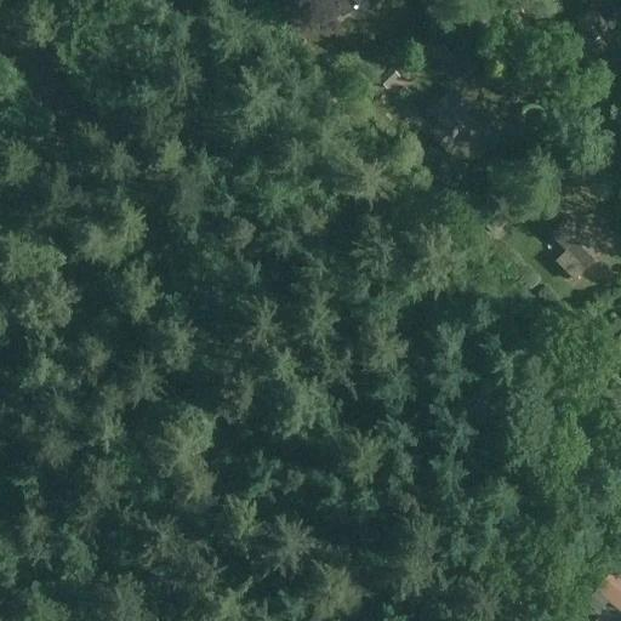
[(362,0),(325,0),(331,6),(328,9),(340,21),(362,0)]
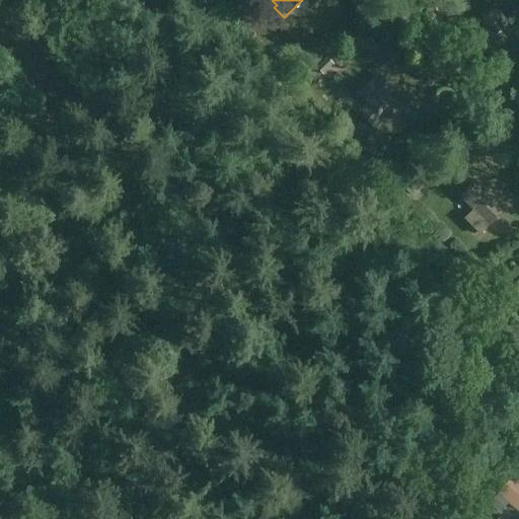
[(476,17),(462,29),(475,44),(478,41),(492,55),(508,41),(500,31),(509,23),(495,7),(479,20),(476,17)]
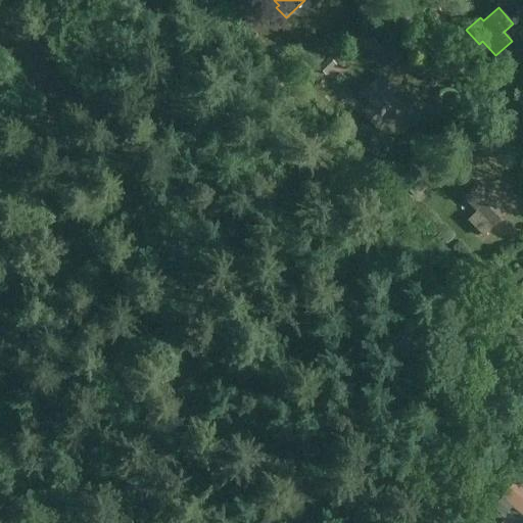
[(336,65),(329,58),(319,68),(325,76),(336,65)]
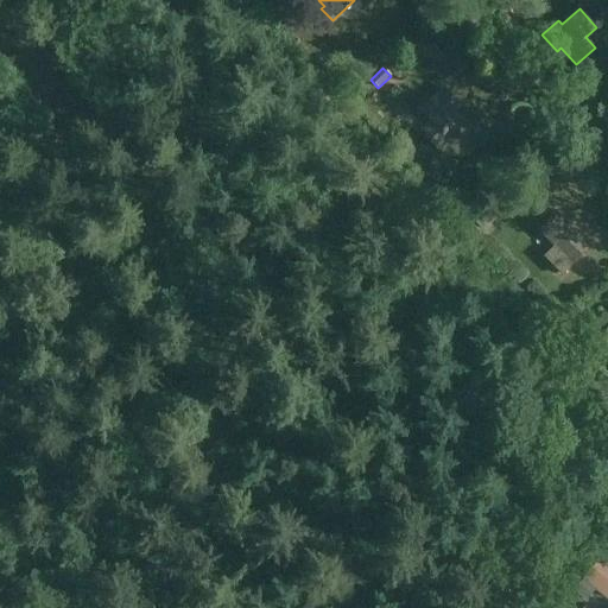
[(430,121),(419,131),(438,151),(448,140),(454,146),(472,128),(437,93),(419,111),(430,121)]
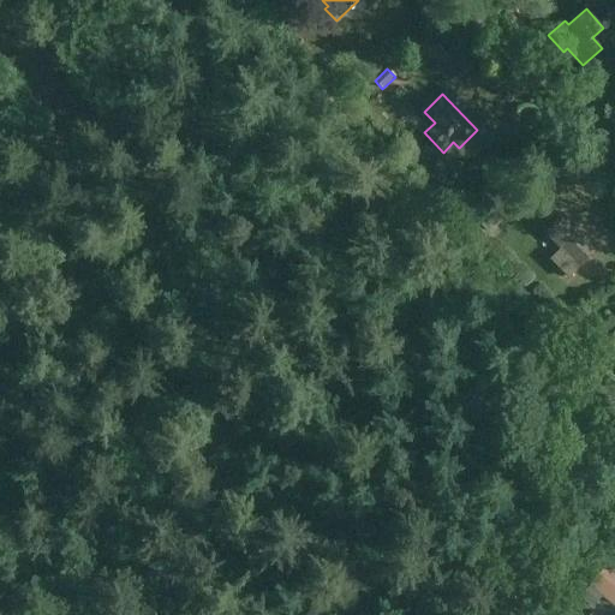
[(490,234),(502,224),(494,215),(483,227),(490,234)]
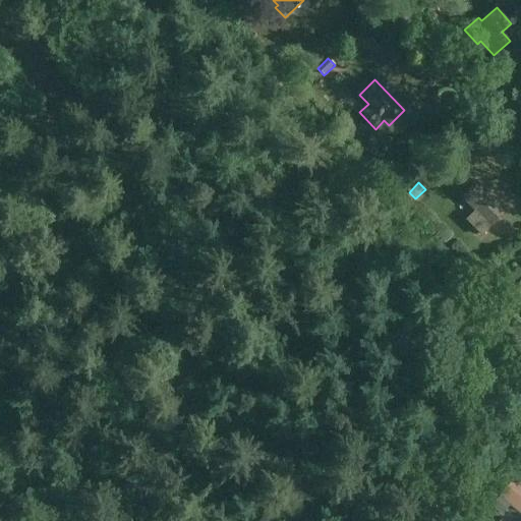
[(476,182),(460,197),(474,211),(465,220),(481,236),(506,212),(476,182)]
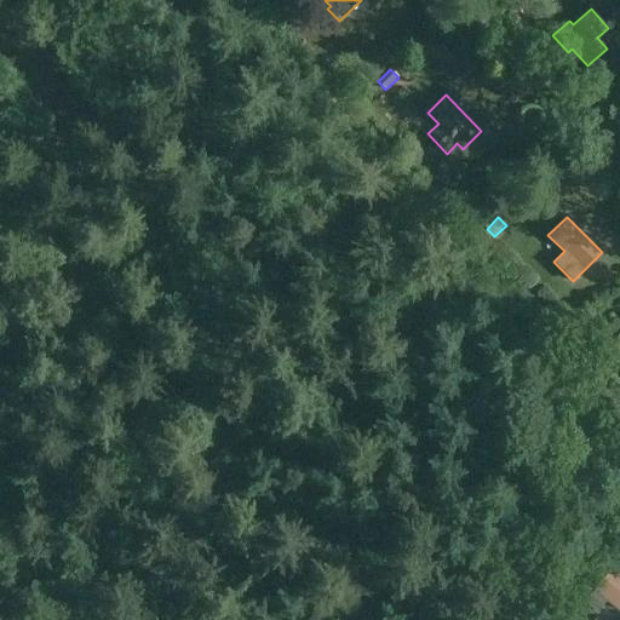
[(579,320),(570,310),(562,317),(569,327),(579,320)]
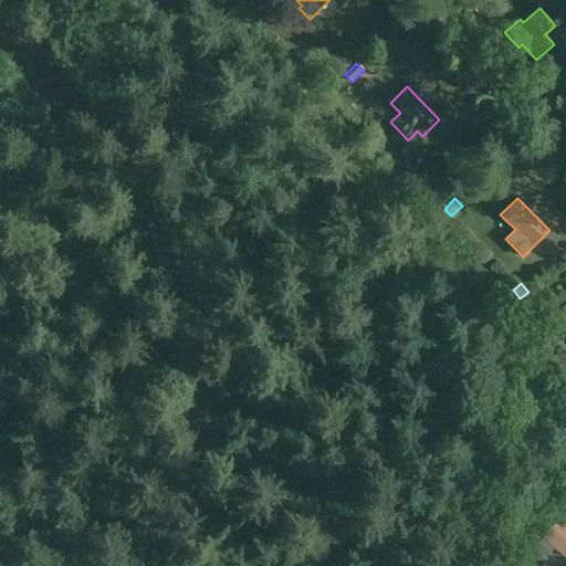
[(555,525),(544,540),(565,557),(565,556),(565,513),(555,525)]
